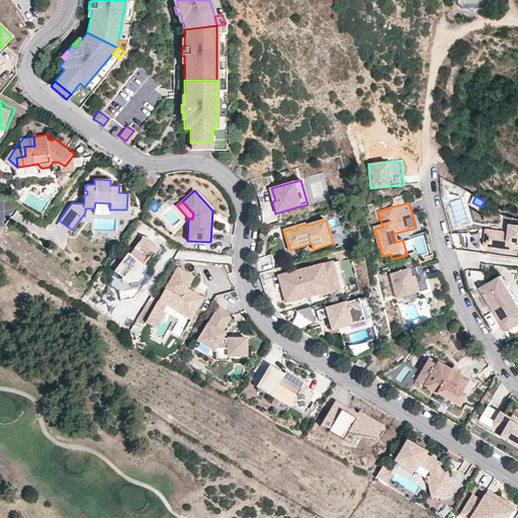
[(72,230),(59,221),(57,224),(70,233),(72,230)]
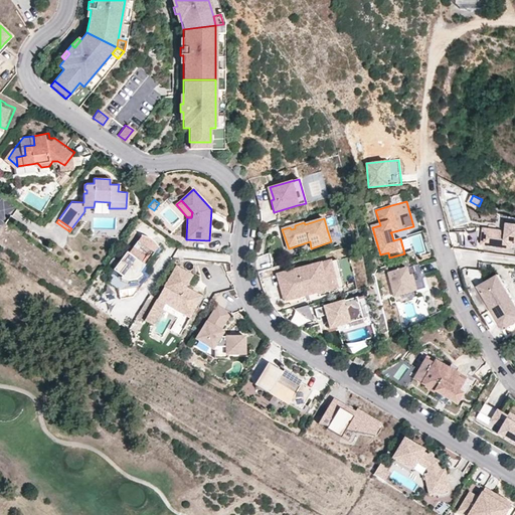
[(514,240),(514,223),(507,222),(506,230),(495,229),(483,227),(481,244),(513,248),(514,240)]
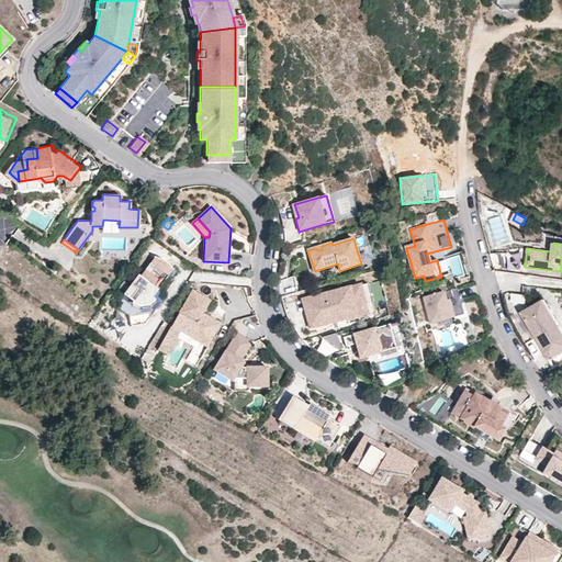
[(154,294),(160,284),(159,277),(167,276),(169,272),(166,270),(171,263),(169,261),(167,259),(165,258),(163,257),(160,256),(158,255),(156,255),(142,273),(134,284),(132,282),(116,303),(130,313),(155,308),(161,300),(154,294)]
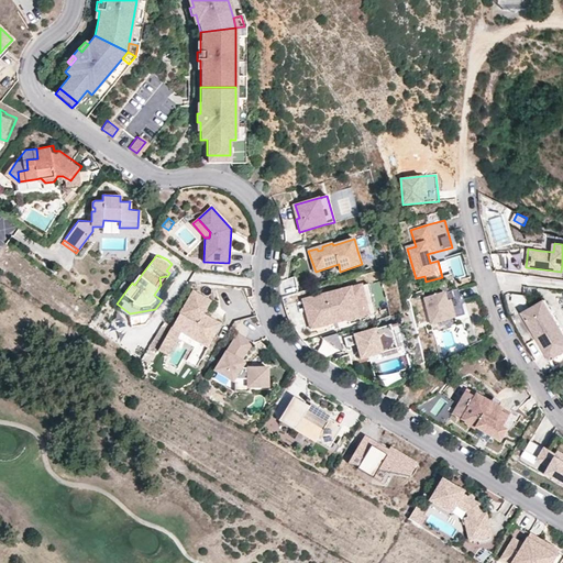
[(134,285),(142,274),(140,273),(132,283),(134,285)]
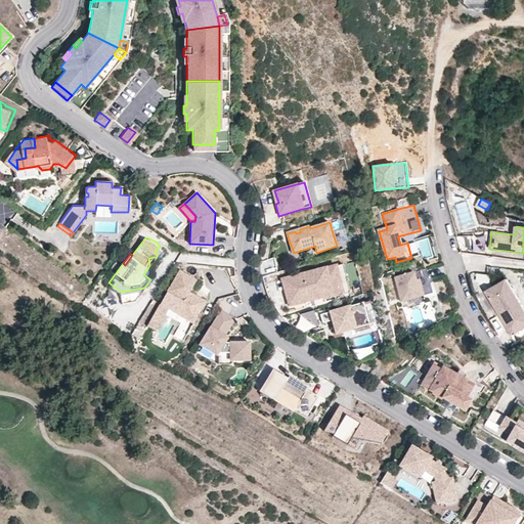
[(335,265),(291,277),(295,294),(287,296),(290,306),(324,296),(342,291),(335,265)]
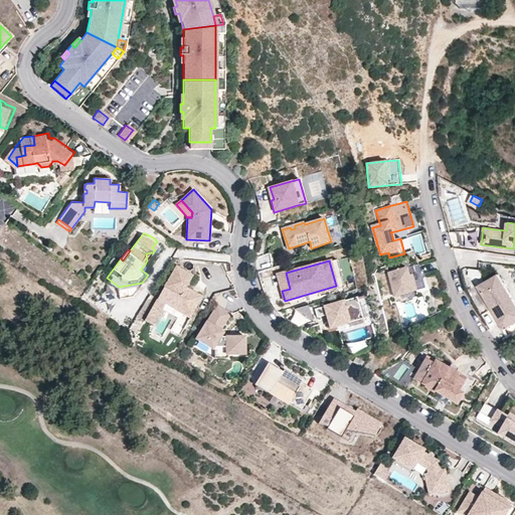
[(419,265),(388,274),(395,297),(426,288),(419,265)]
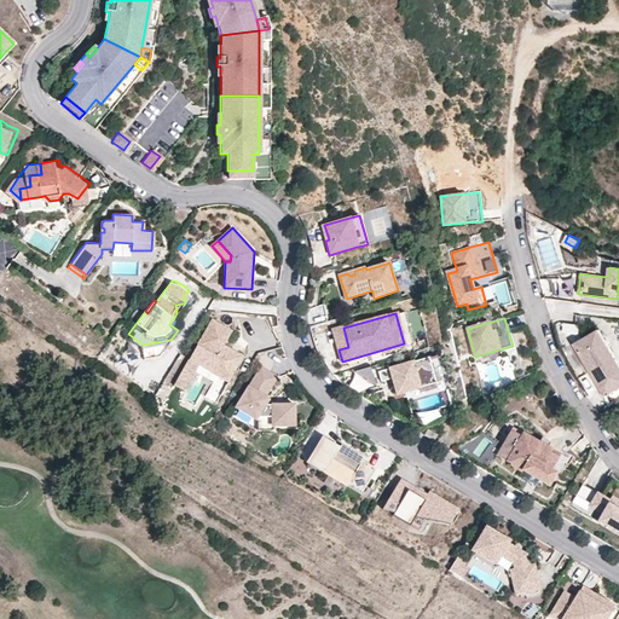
[(229,382),(243,356),(224,345),(232,330),(212,319),(189,359),(197,364),(229,382)]
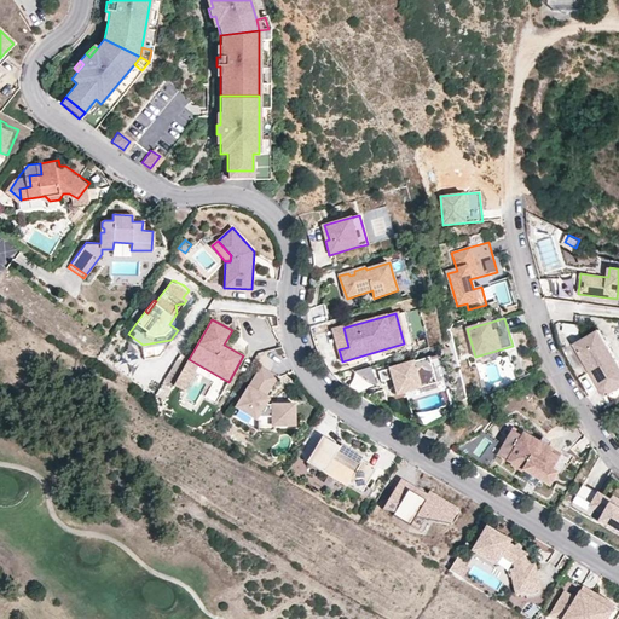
[(348,347),(343,328),(334,330),(339,350),(348,347)]
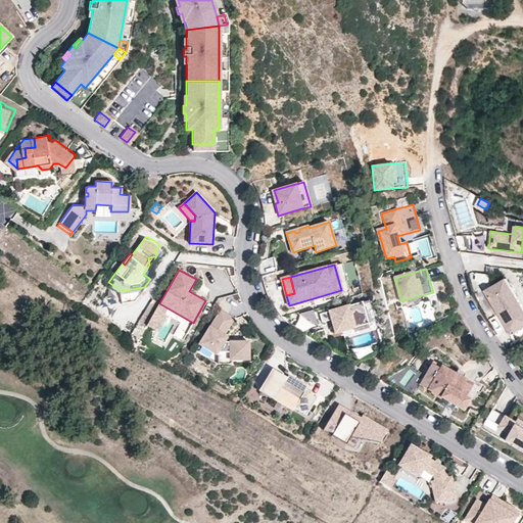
[(489,298),(510,286),(506,278),(484,291),(489,298)]
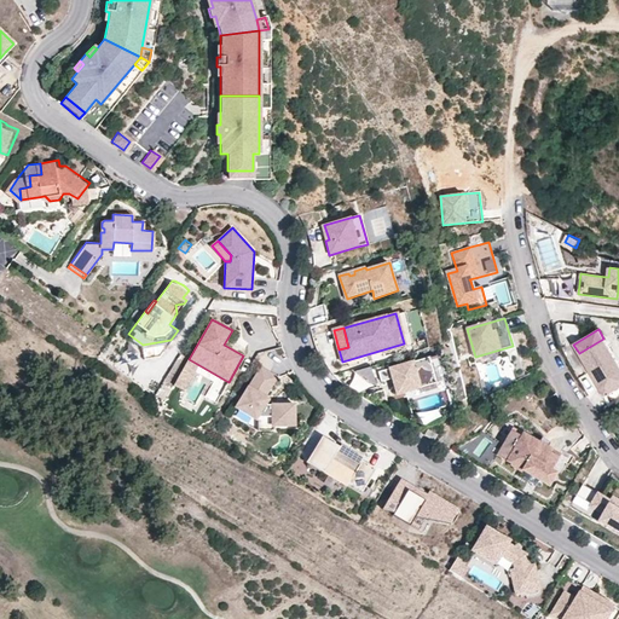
[(618,364),(603,339),(579,353),(605,397),(618,387),(618,364)]
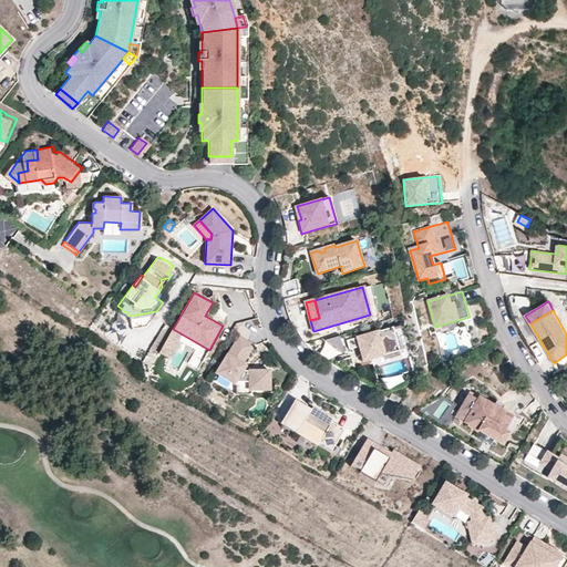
[(400,351),(393,328),(347,340),(350,350),(360,347),(363,361),(384,356),(400,351)]
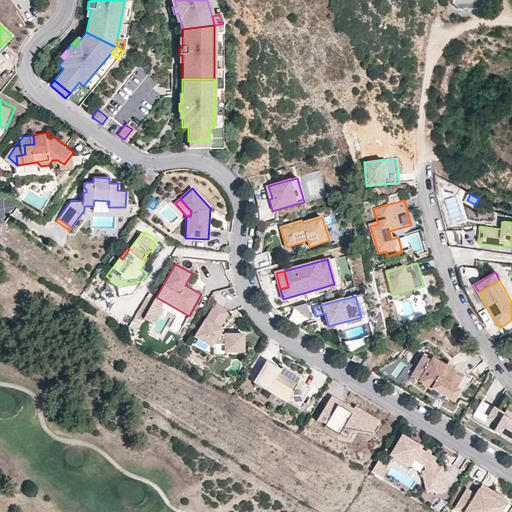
[(154,318),(163,301),(156,297),(147,314),(154,318)]
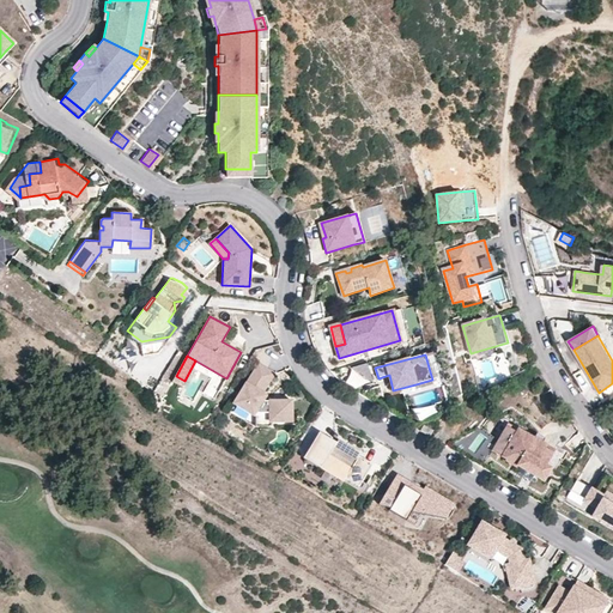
[(262,393),(274,372),(258,363),(248,378),(234,402),(249,413),(254,413),(268,413),(268,422),(291,422),(291,401),(274,401),(265,400),(259,398),(262,393)]
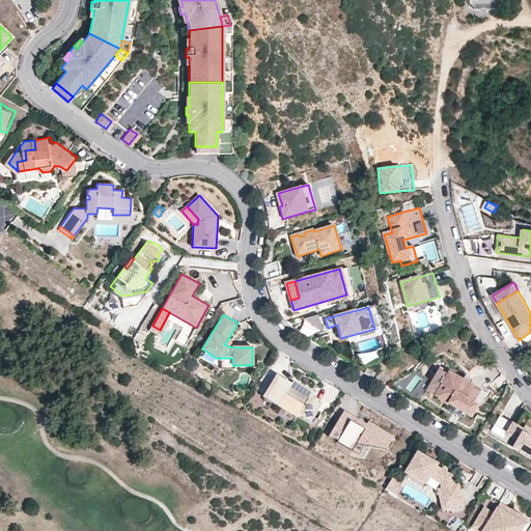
[(315,315),(306,318),(310,332),(320,329),(315,315)]
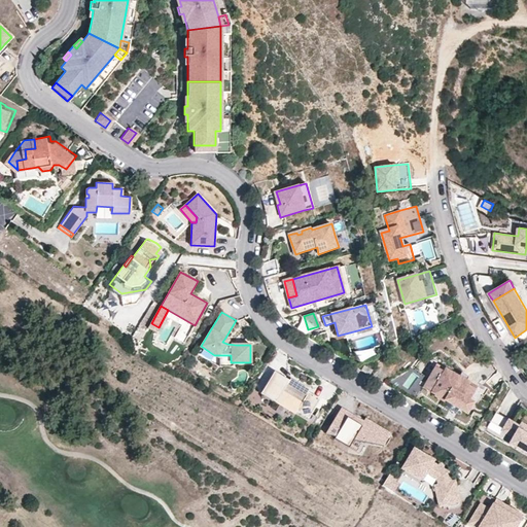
[(231,362),(231,355),(218,355),(218,366),(231,366),(231,362)]
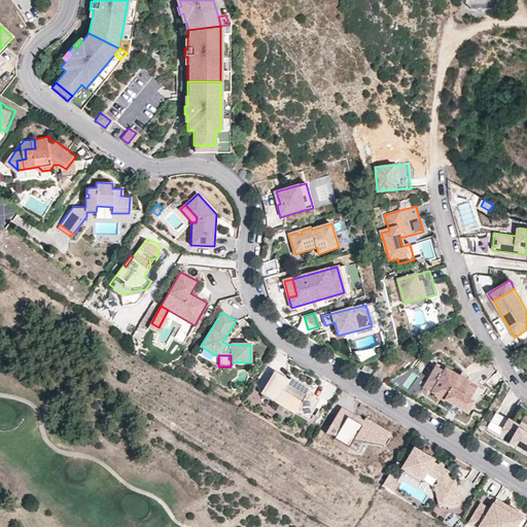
[(373,371),(364,365),(361,370),(370,376),(373,371)]
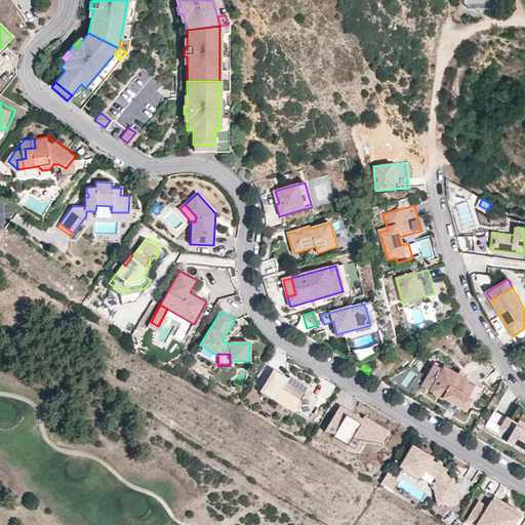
[(467,386),(468,382),(465,380),(457,376),(457,375),(444,368),(442,370),(434,365),(421,387),(434,394),(433,395),(443,401),(444,400),(450,403),(457,408),(466,413),(473,403),(473,402),(469,399),(474,390),(467,386)]
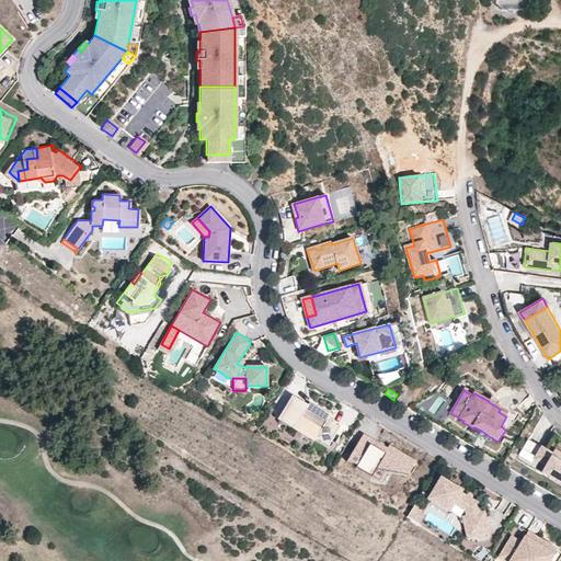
[(489,402),(496,407),(500,402),(491,398),(489,401),(489,402)]
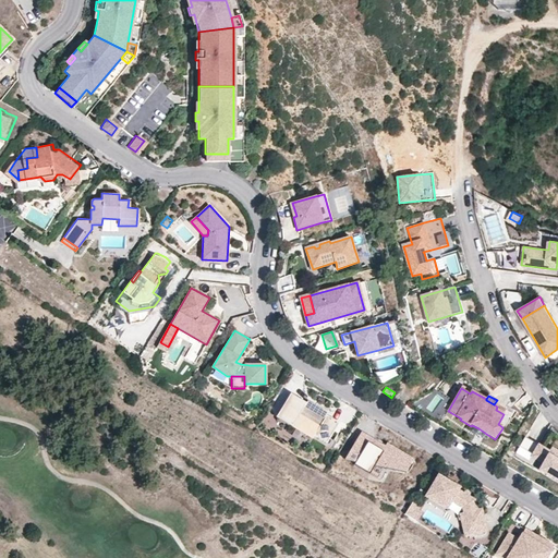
[(325,446),(338,426),(311,409),(308,412),(303,409),(304,405),(290,397),(277,417),(288,423),(293,414),(318,429),(313,438),(325,446)]
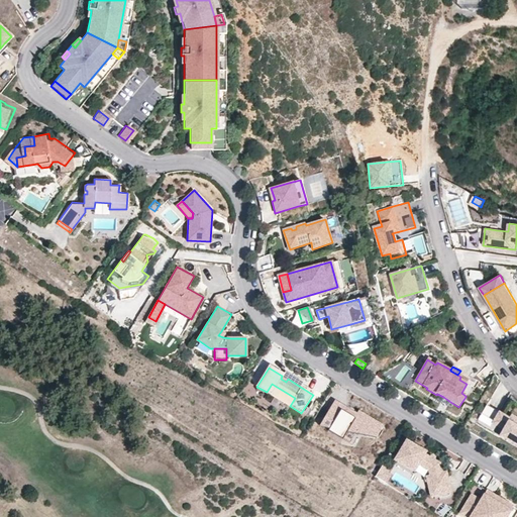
[(450,402),(443,397),(440,401),(448,406),(450,402)]
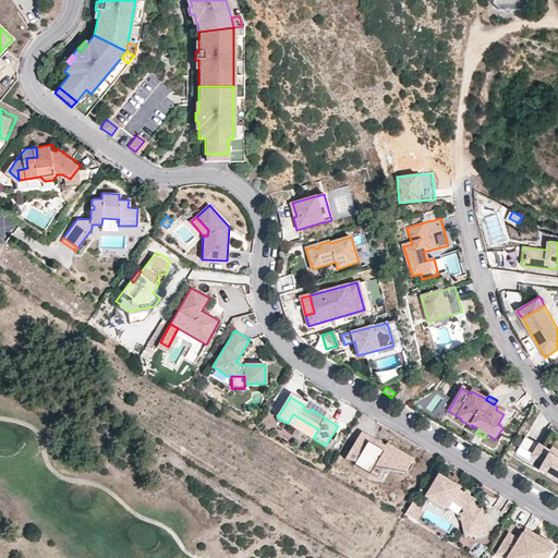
[(405,471),(413,460),(387,445),(384,450),(376,447),(378,443),(362,433),(346,460),(356,462),(354,464),(370,474),(375,465),(405,471)]
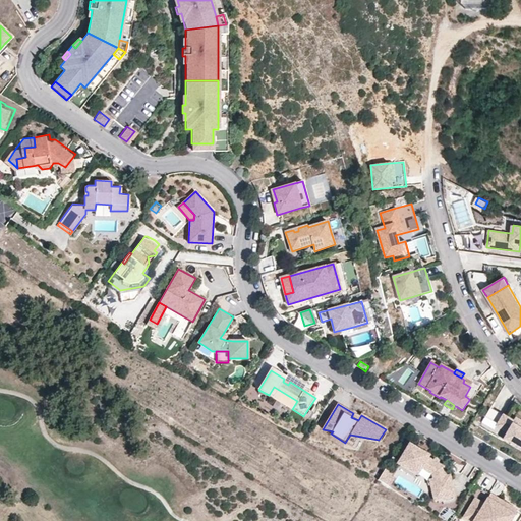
[(520,420),(516,418),(515,421),(491,408),(480,426),(498,437),(502,429),(508,433),(504,440),(520,450),(520,420)]
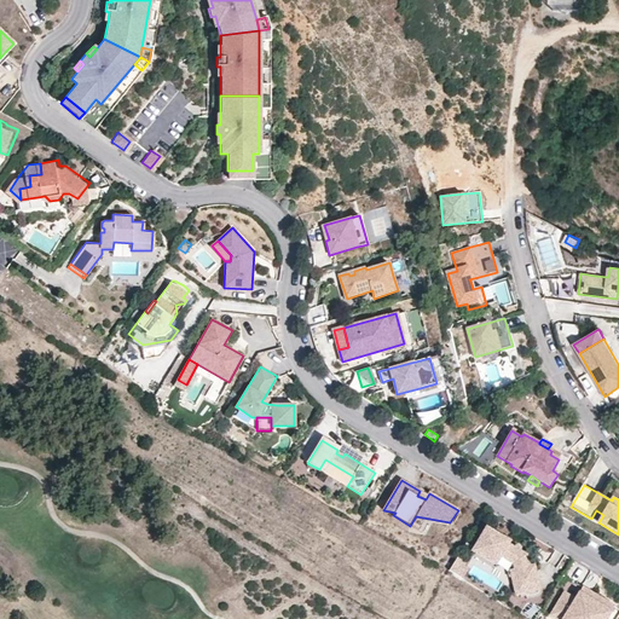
[(526,555),(508,544),(509,541),(486,527),(473,550),(474,551),(496,565),(501,555),(514,563),(515,570),(510,571),(516,595),(520,594),(537,590),(539,589),(534,565),(530,566),(526,555)]
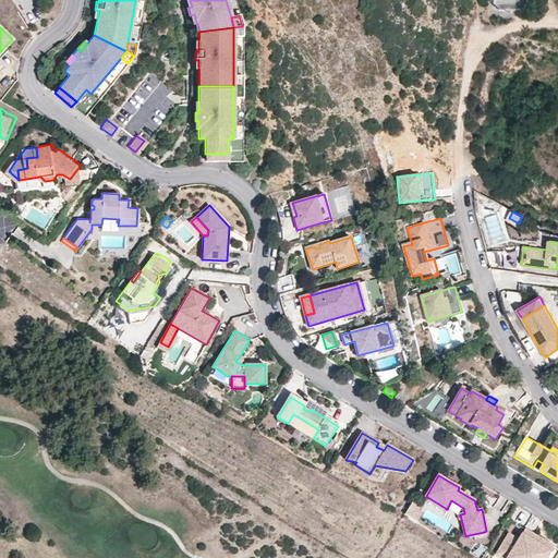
[(555,548),(526,529),(523,533),(552,553),(555,548)]
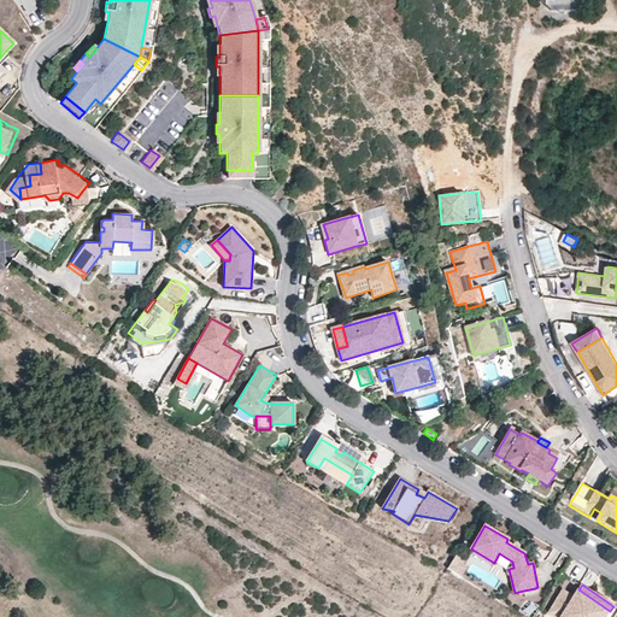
[(605,616),(610,611),(579,589),(575,597),(564,589),(550,610),(559,616),(562,616),(565,613),(570,616),(605,616)]
